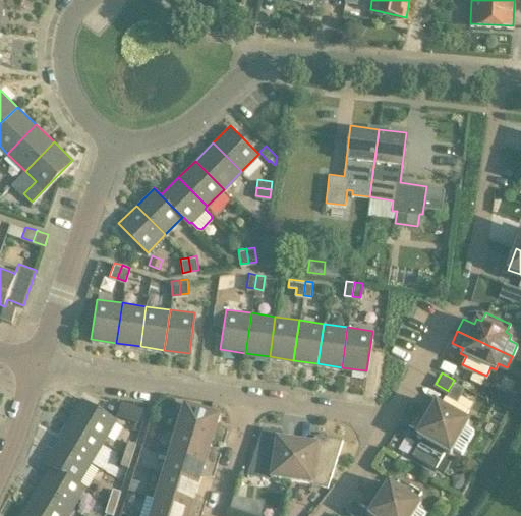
[(501,402),(508,405),(513,393),(506,390),(501,402)]
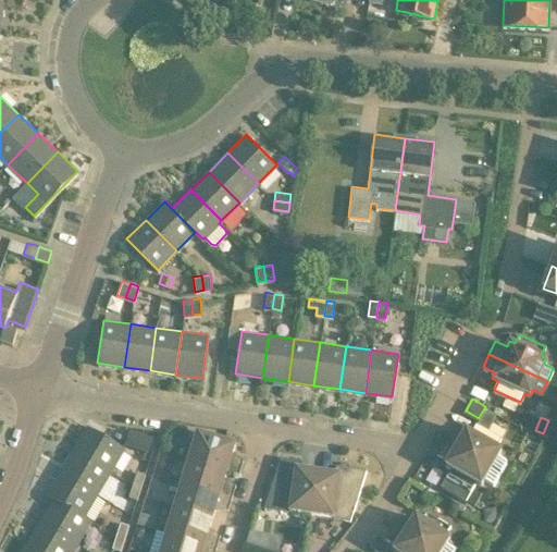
[(444,440),(499,471),(507,460),(497,455),(502,449),(496,446),(500,437),(477,422),(471,432),(466,429),(462,433),(452,428),(444,440)]
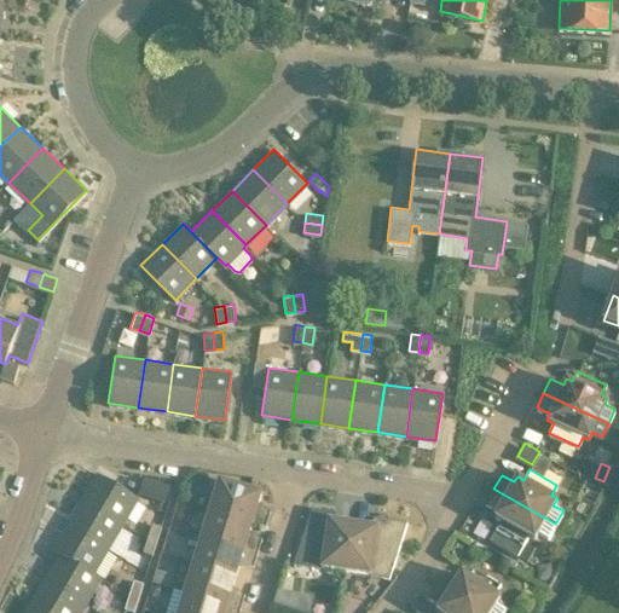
[(81,497),(123,522),(138,496),(97,472),(81,497)]
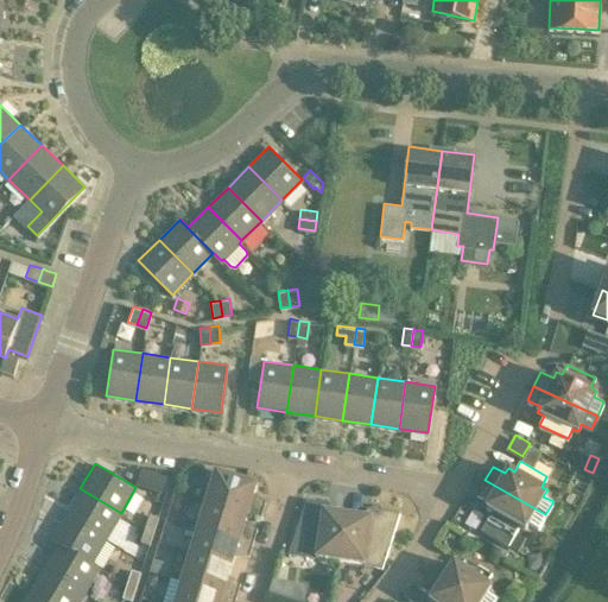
[(168,476),(143,468),(137,485),(162,493),(168,476)]
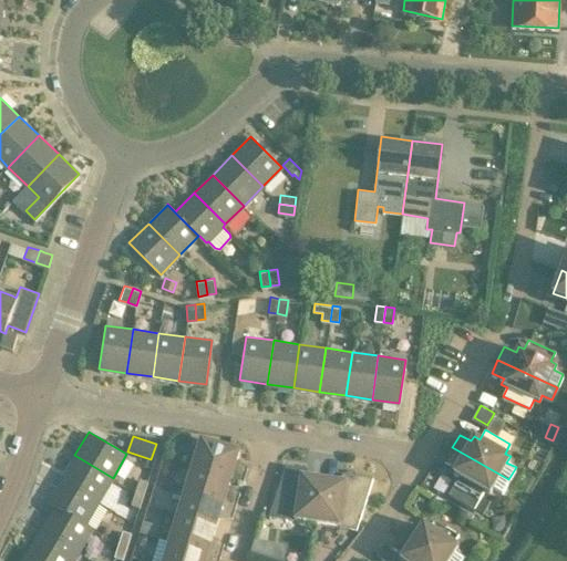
[(230,475),(230,476),(244,479),(248,466),(235,463),(239,448),(200,437),(193,463),(230,475)]
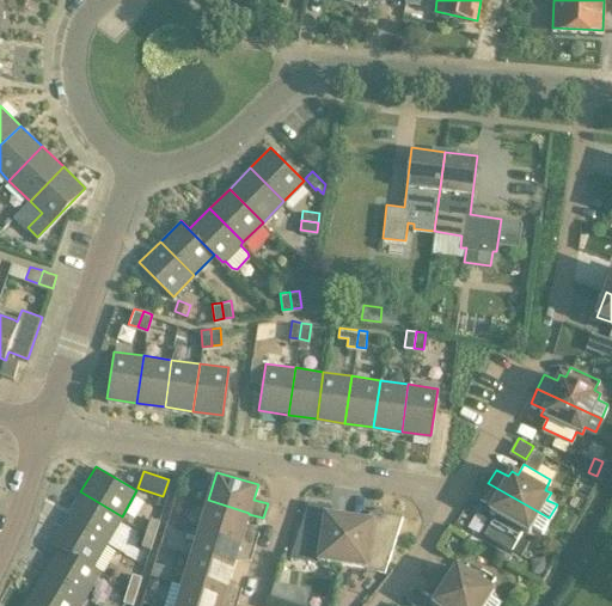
[(549,518),(488,483),(479,497),(493,505),(489,509),(495,513),(489,524),(484,532),(512,548),(522,528),(528,532),(532,526),(542,531),(549,518)]
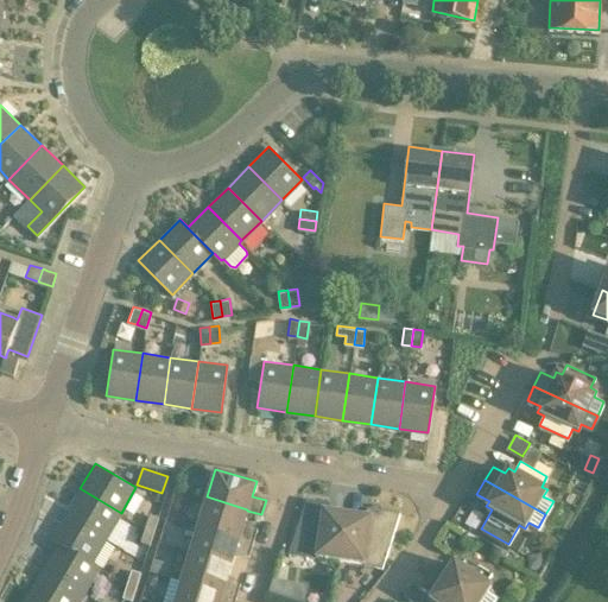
[(65,513),(107,537),(121,513),(80,488),(65,513)]
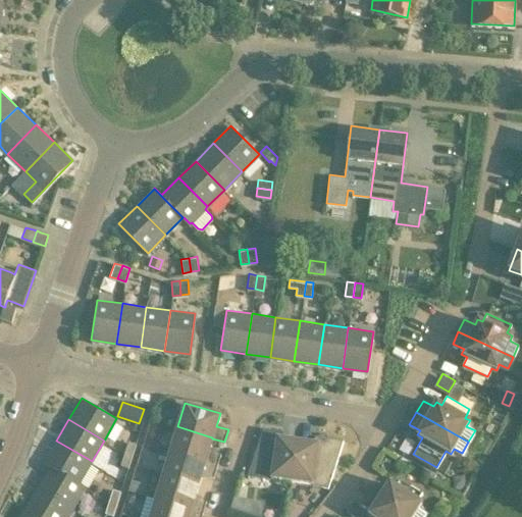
[(212,438),(212,437),(177,426),(170,450),(217,465),(220,453),(209,449),(212,438)]
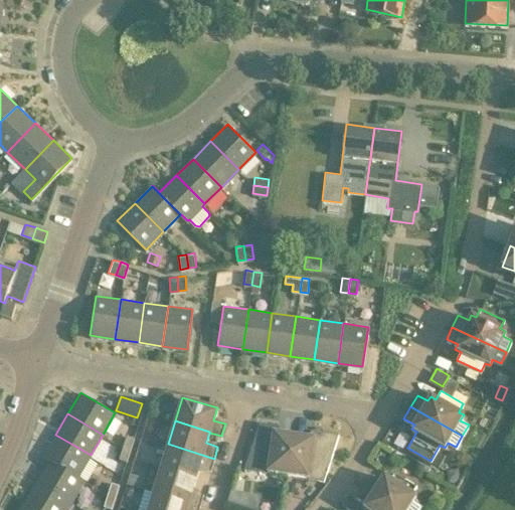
[(289,473),(294,434),(277,431),(278,423),(260,421),(243,469),(267,472),(267,470),(289,473)]
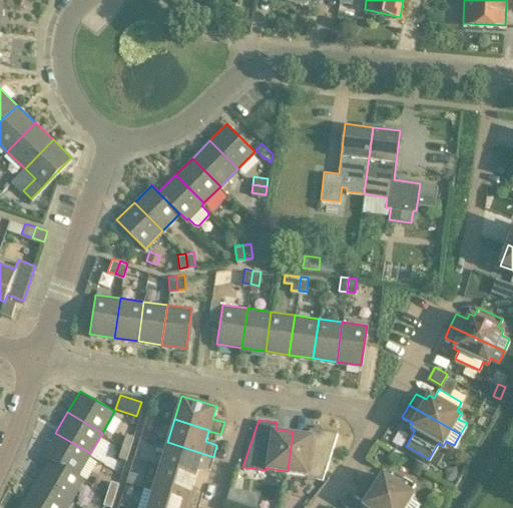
[(293,432),(288,471),(307,474),(307,476),(323,478),(337,431),(310,427),(309,434),(293,432)]
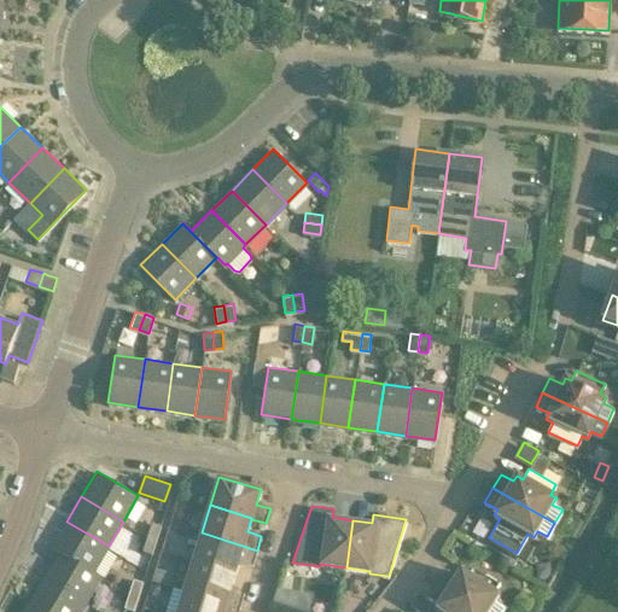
[(147,535),(156,538),(161,524),(151,520),(147,535)]
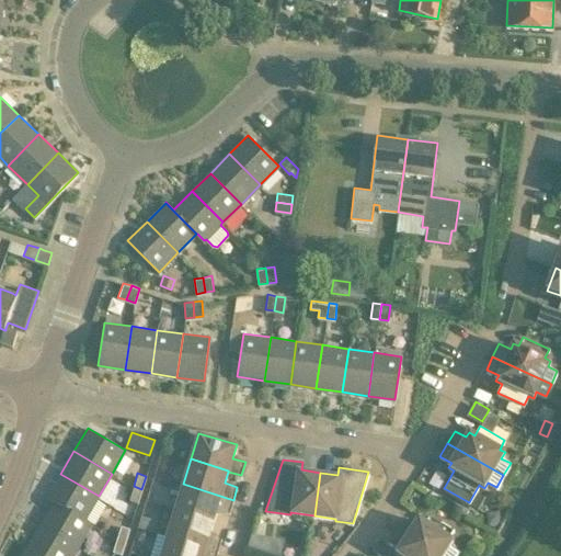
[(47,497),(92,523),(92,522),(86,518),(99,496),(60,474),(47,497)]
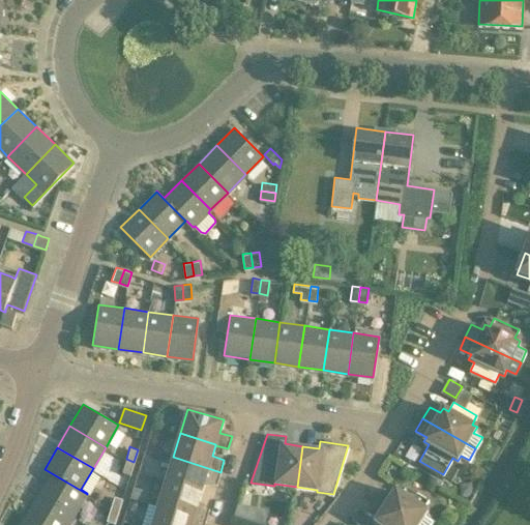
[(221,472),(173,457),(166,480),(201,492),(205,480),(216,484),(221,472)]
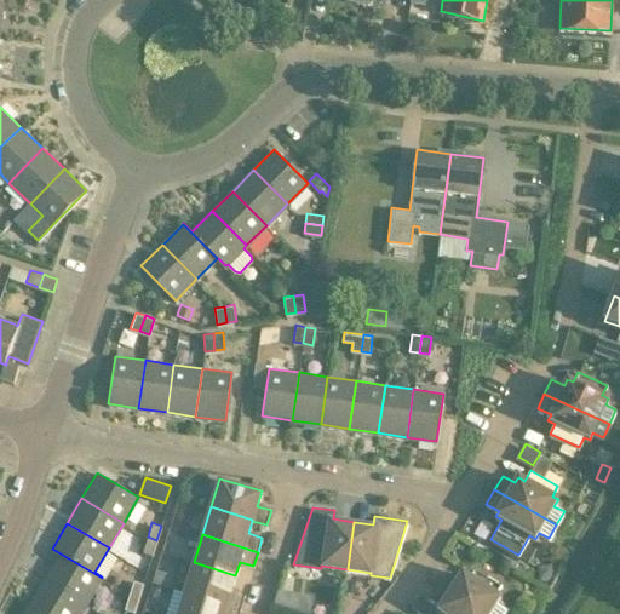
[(156,540),(148,537),(143,551),(153,555),(156,540)]
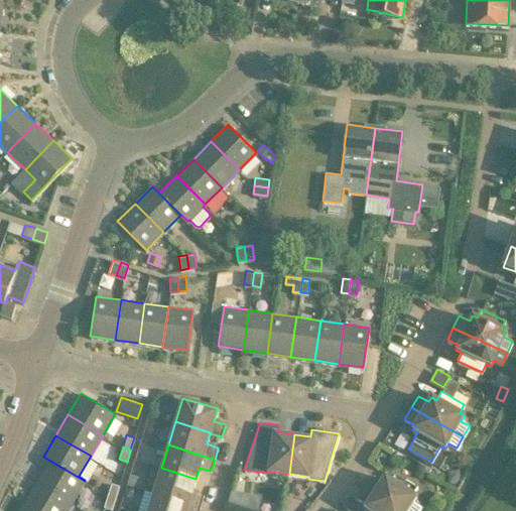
[(37,481),(72,501),(85,481),(43,457),(49,461),(37,481)]
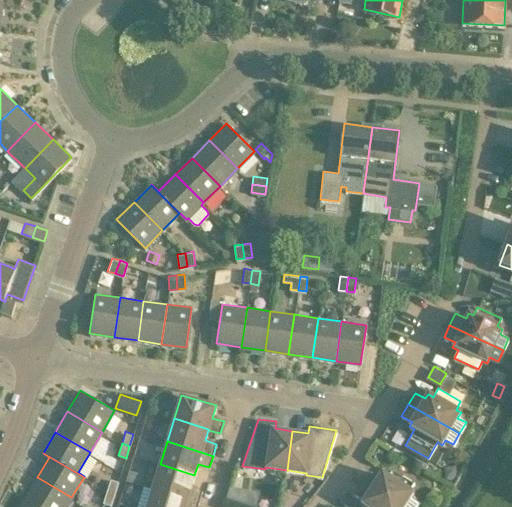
[(153,487),(199,501),(202,490),(191,486),(194,475),(160,464),(153,487)]
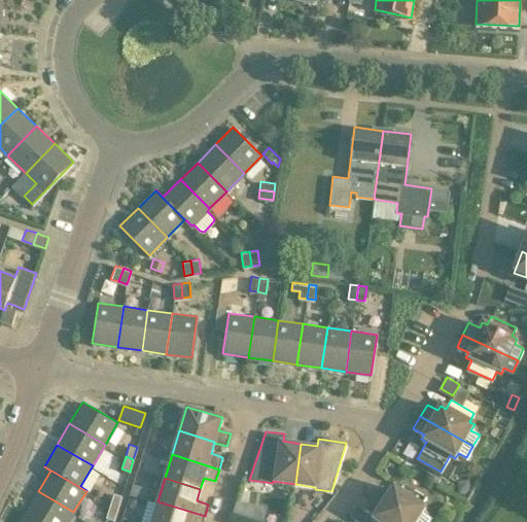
[(373,496),(412,521),(427,521),(430,519),(422,513),(425,508),(421,505),(426,496),(403,482),(398,490),(393,487),(390,491),(380,485),(373,496)]
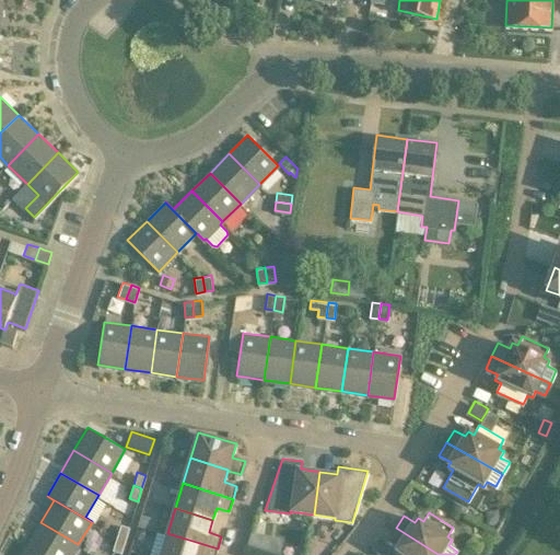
[(156,518),(141,513),(138,524),(153,529),(156,518)]
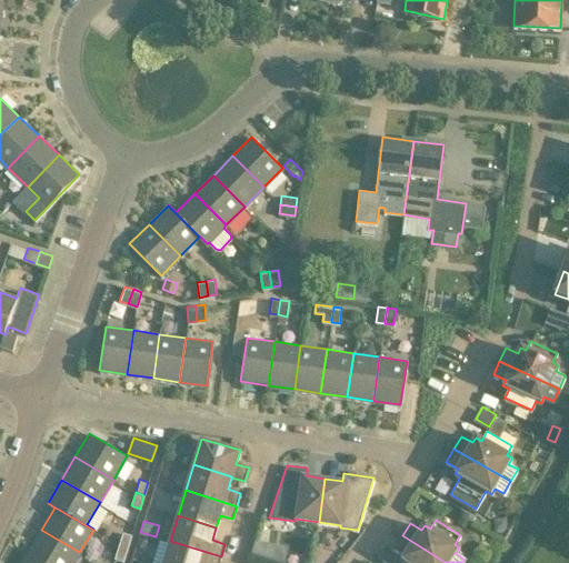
[(28,553),(45,562),(72,562),(79,552),(41,530),(28,553)]
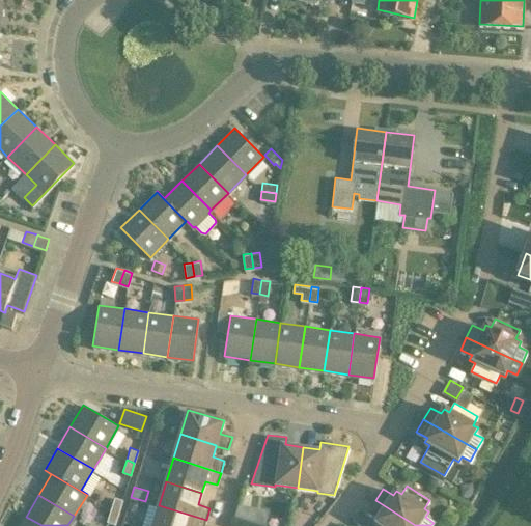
[(111,508),(118,511),(122,499),(114,496),(111,508)]
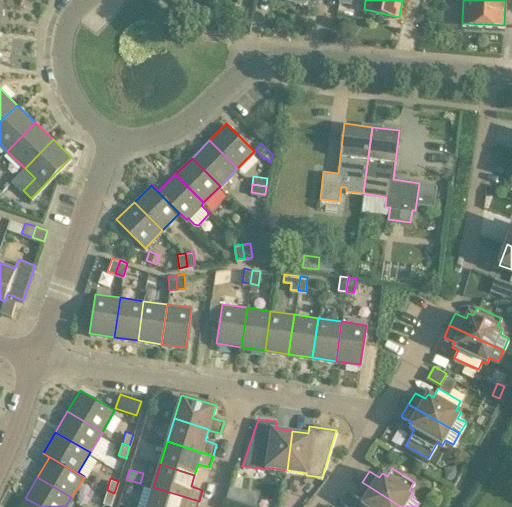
[(400,506),(362,482),(354,493),(364,500),(361,504),(365,506),(400,506)]
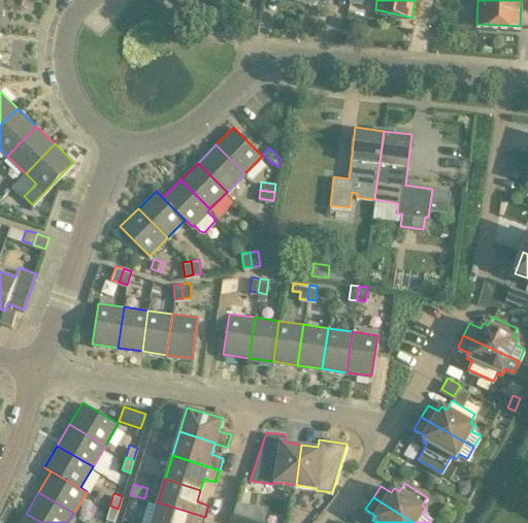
[(203,522),(205,517),(158,502),(151,522),(203,522)]
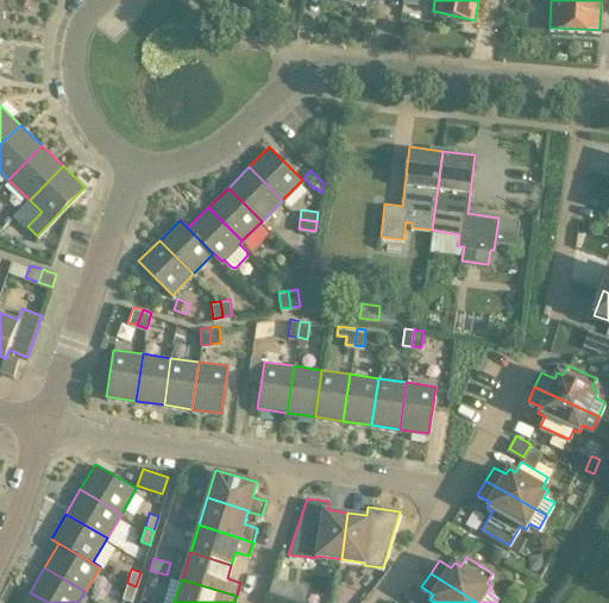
[(281,580),(275,580),(271,579),(268,591),(283,596),(288,582),(281,580)]
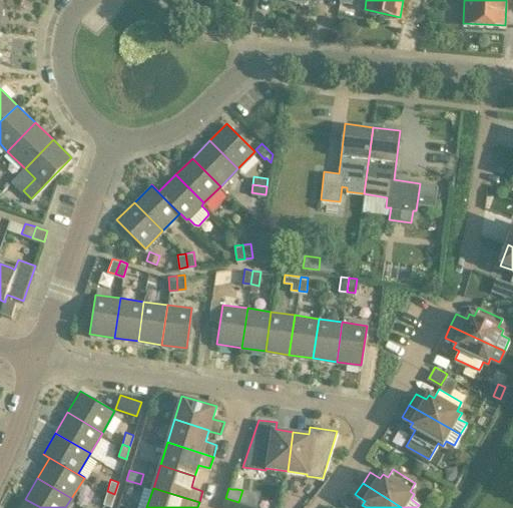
[(114,494),(107,491),(103,503),(111,506),(114,494)]
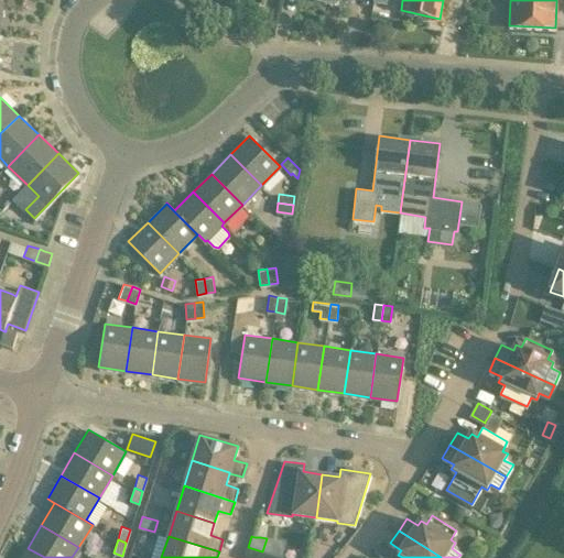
[(21,557),(44,557),(28,548),(21,557)]
